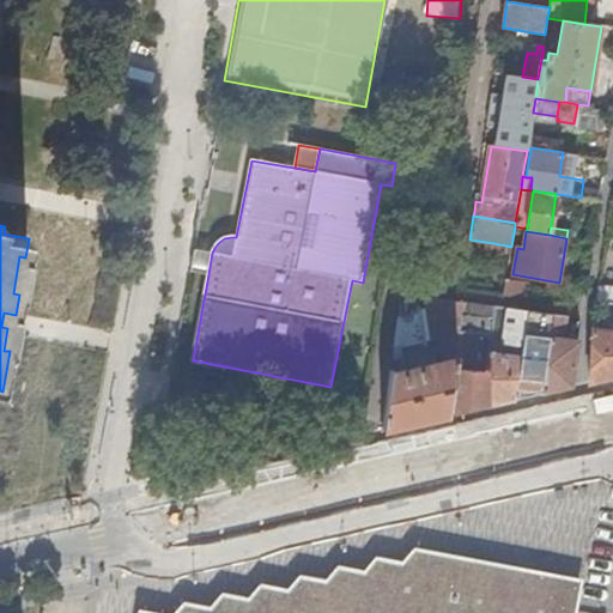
[(193,271),(208,274),(212,253),(196,250),(193,271)]
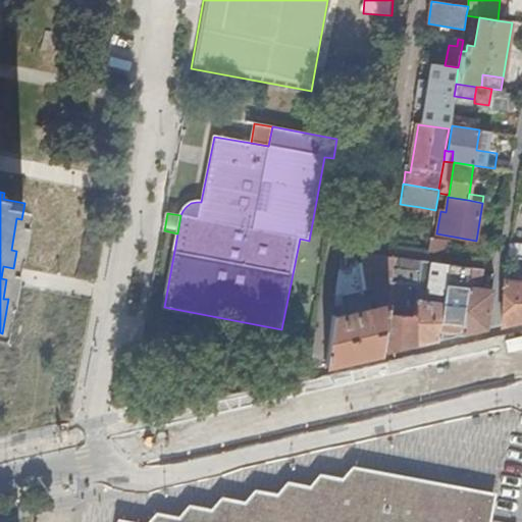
[(23,220),(21,219),(16,218),(11,250),(16,251),(18,251),(23,220)]
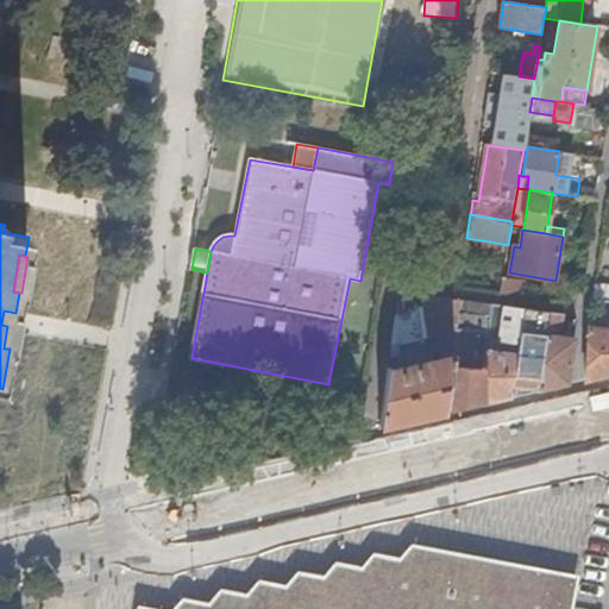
[(500,293),(526,296),(528,282),(503,278),(500,293)]
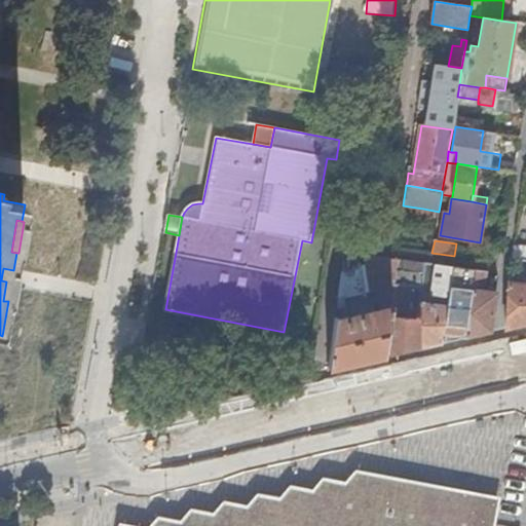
[(525,245),(515,243),(513,259),(525,260),(525,245)]
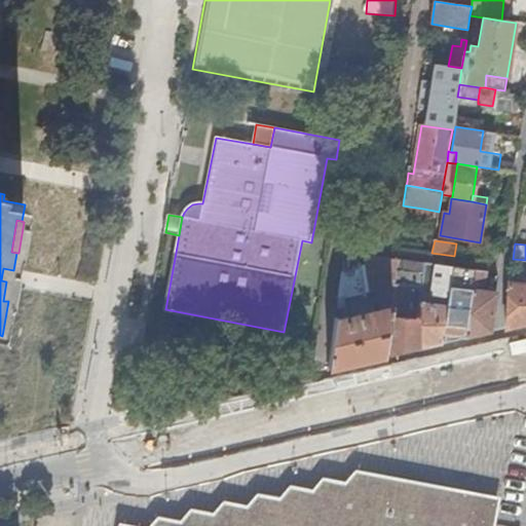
[(385,357),(396,284),(398,270),(399,259),(389,258),(369,255),(372,269),(375,290),(375,292),(376,292),(380,309),(376,310),(374,304),(358,308),(359,314),(337,320),(331,369),(361,362),(385,357)]
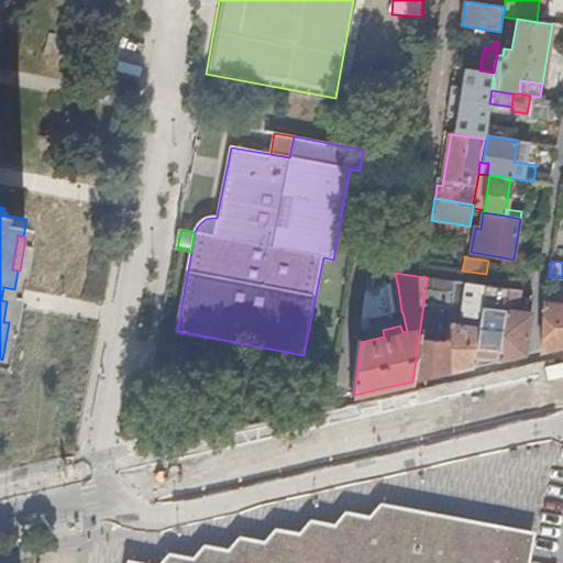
[(454,293),(455,282),(427,278),(427,277),(426,289),(454,293)]
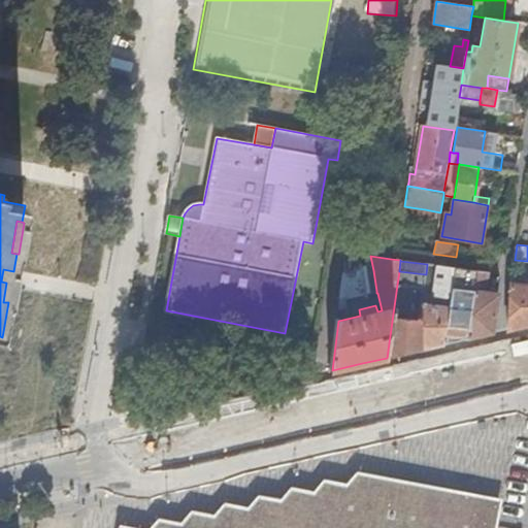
[(512,275),(527,277),(527,261),(515,260),(512,275)]
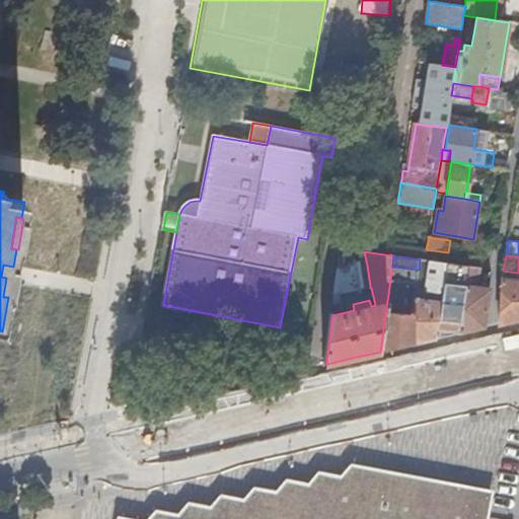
[(426,291),(430,261),(420,260),(419,270),(417,284),(415,299),(433,302),(434,293),(426,291)]
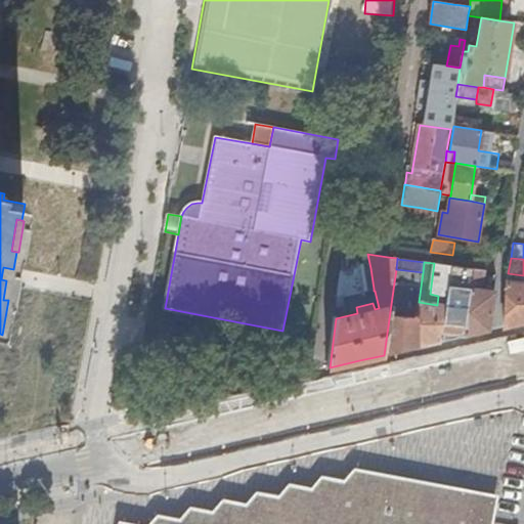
[(448,296),(452,266),(434,263),(430,294),(438,296),(437,305),(419,302),(421,287),(394,282),(384,355),(399,351),(441,342),(446,307),(448,296)]
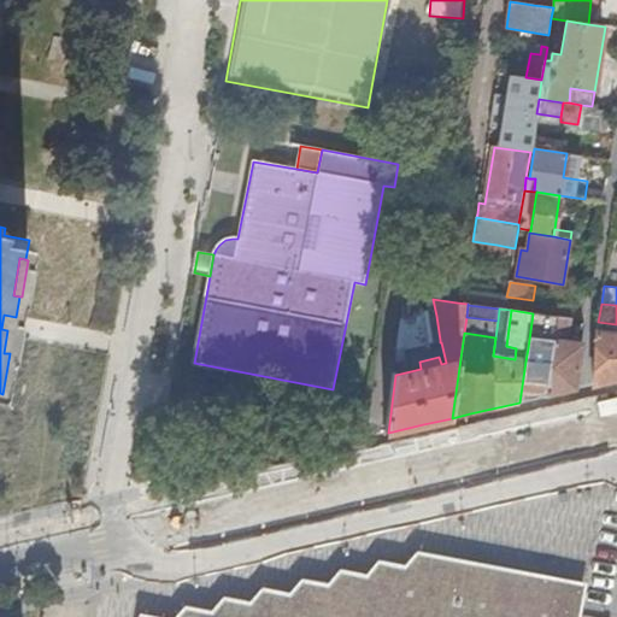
[(553,350),(558,316),(533,313),(528,348),(553,350)]
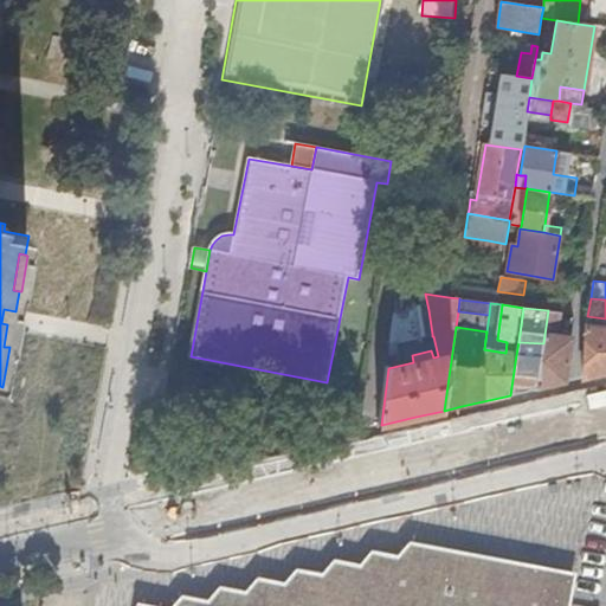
[(18,311),(15,311),(4,309),(2,316),(1,323),(7,324),(4,347),(10,347),(11,347),(18,311)]
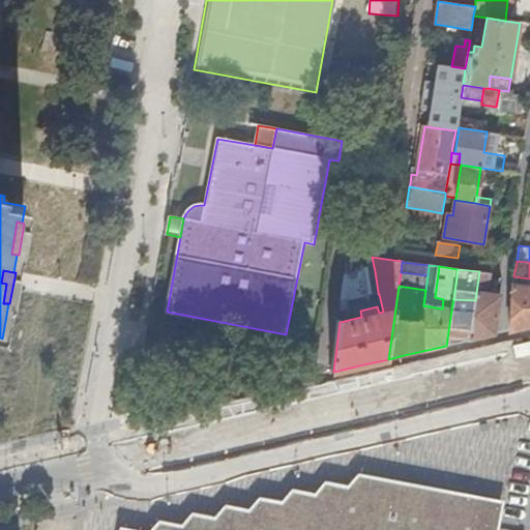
[(378,292),(375,271),(346,275),(342,301),(347,300),(378,292)]
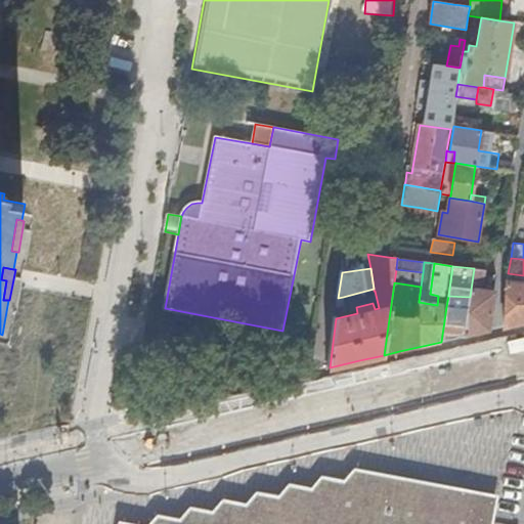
[(482,291),(485,270),(475,268),(474,268),(470,297),(469,301),(464,337),(489,331),(495,293),(482,291)]
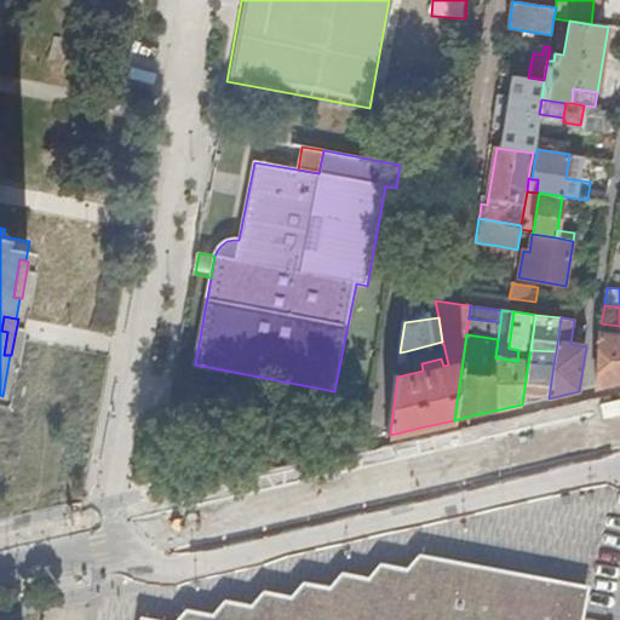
[(466,334),(498,339),(500,322),(469,319),(466,334)]
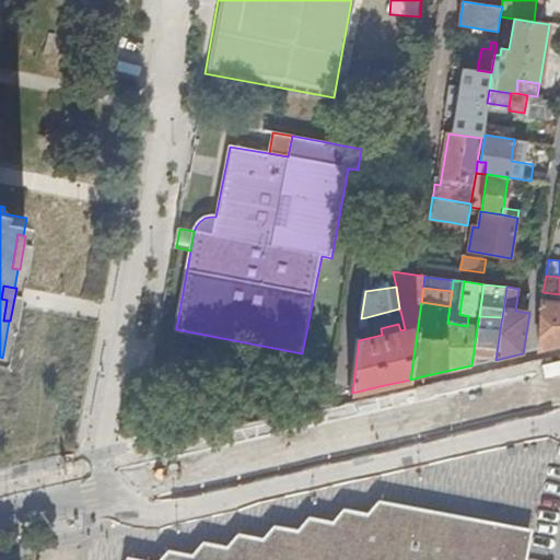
[(559,304),(541,302),(539,349),(553,347),(559,345),(559,304)]
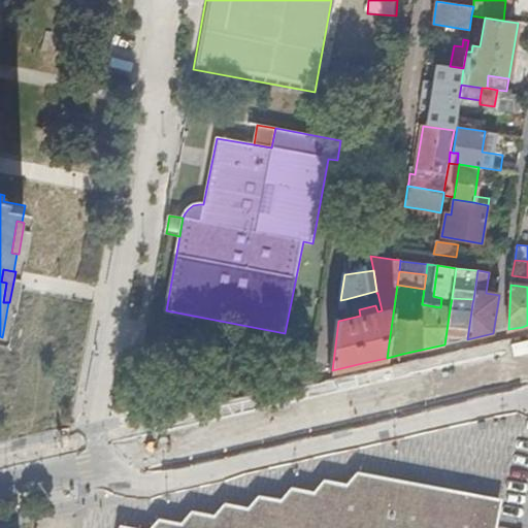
[(467,339),(472,303),(450,309),(444,344),(457,341),(467,339)]
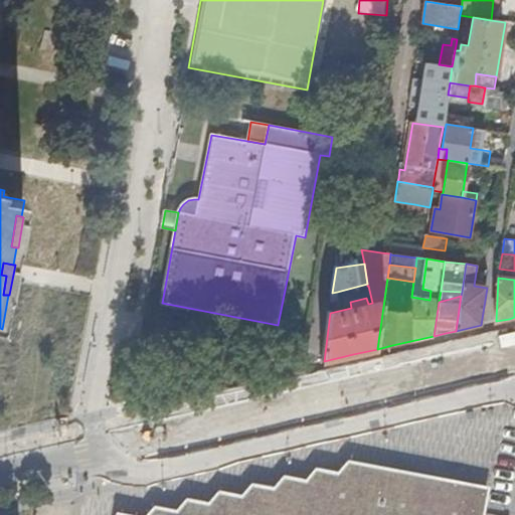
[(301,354),(304,339),(293,338),(291,353),(301,354)]
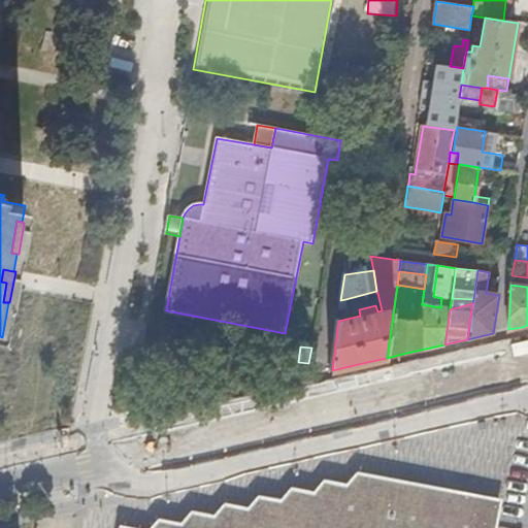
[(482,524),(481,527),(494,527),(500,499),(356,471),(344,484),(324,480),(311,492),(291,488),(278,499),(258,496),(246,507),(224,503),(212,516),(191,512),(179,523),(158,519),(149,527),(130,527),(120,526),(119,527),(195,527),(196,526),(204,527),(228,527),(230,519),(260,524),(262,510),(293,517),(296,502),(308,505),(326,508),(329,495),(359,500),(362,487),(393,493),(391,506),(482,524)]
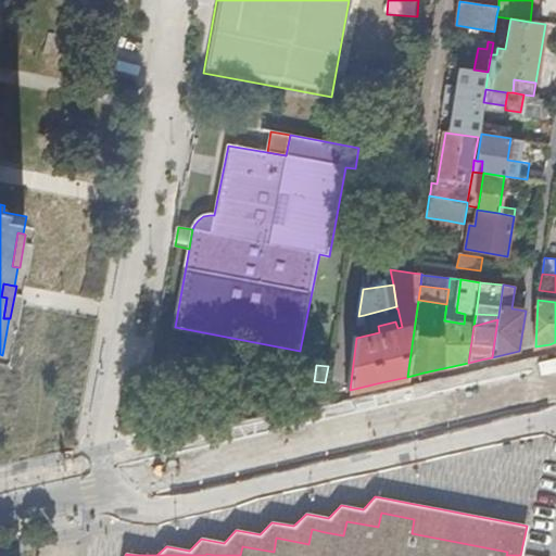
[(506,555),(507,552),(412,533),(414,519),(381,513),(378,527),(346,521),(343,535),(325,532),(312,529),(308,544),(276,538),(274,552),(242,546),(240,555),(215,555),(206,554),(205,555),(506,555)]
